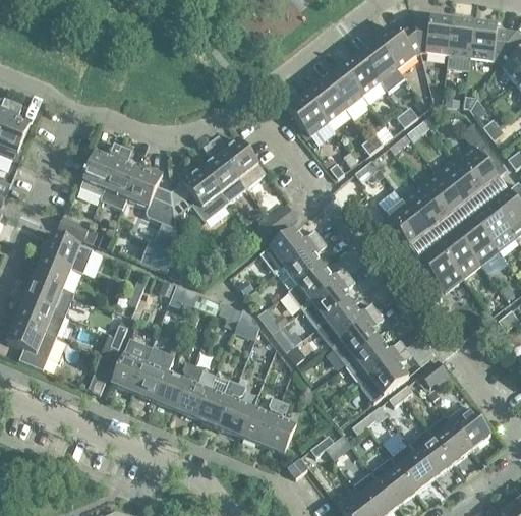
[(430,16),(429,19),(411,17),(419,52),(448,55),(452,19),(430,16)]
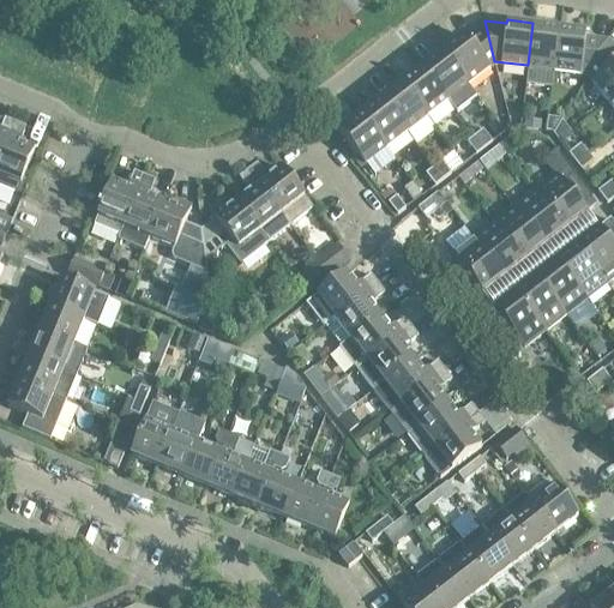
[(465,35),(464,31),(443,48),(468,82),(494,61),(485,20),(465,35)]
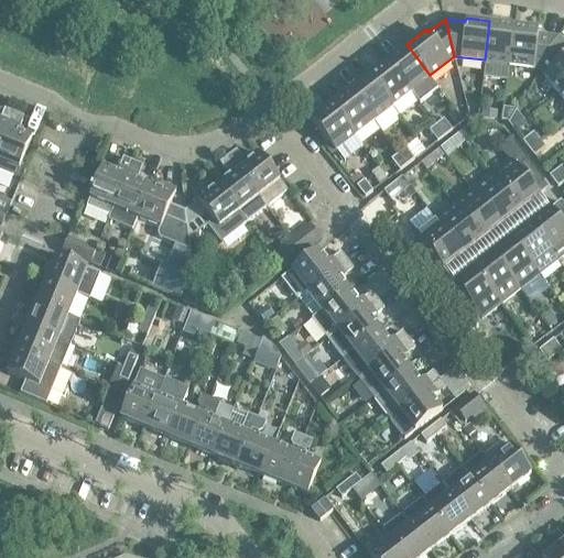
[(509,63),(514,24),(489,21),(485,59),(483,73),(508,76),(509,63)]
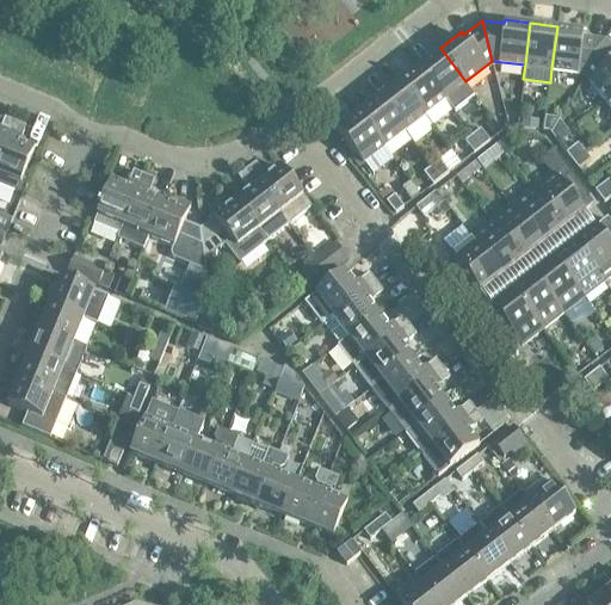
[(582,34),(582,30),(557,26),(551,68),(585,72),(605,36),(582,34)]
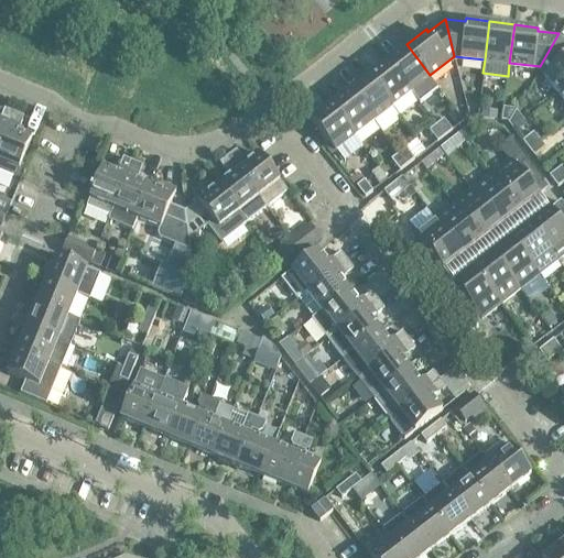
[(563,40),(559,33),(540,66),(559,91),(563,86),(563,40)]
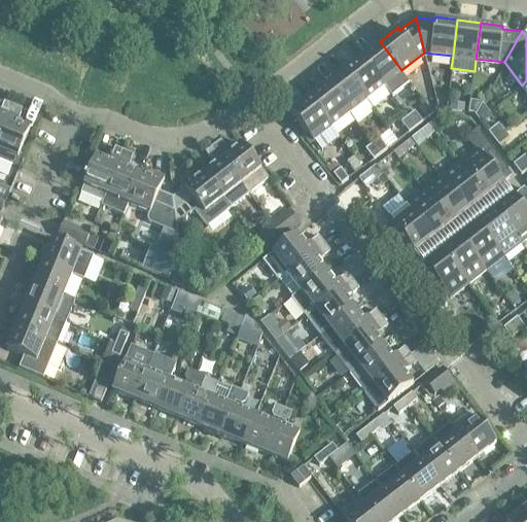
[(380,41),(362,55),(385,83),(392,93),(409,79),(401,70),(380,41)]
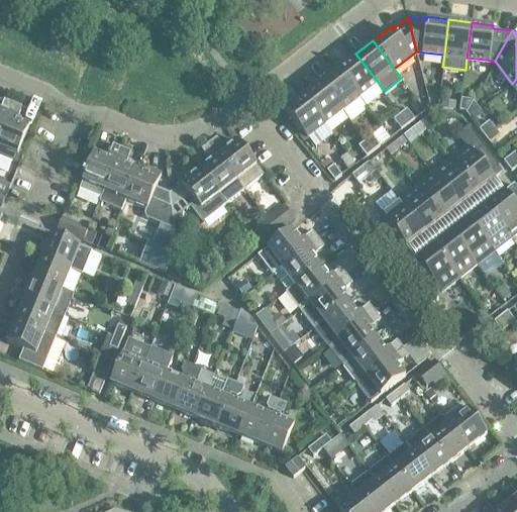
[(338,67),(360,95),(378,82),(355,54),(338,67)]
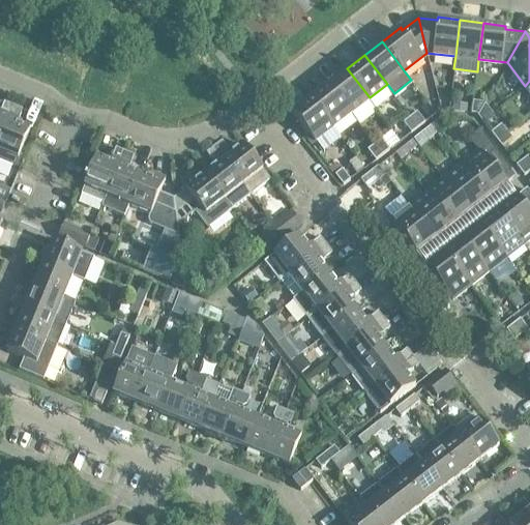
[(329,82),(352,111),(370,97),(347,68),(329,82)]
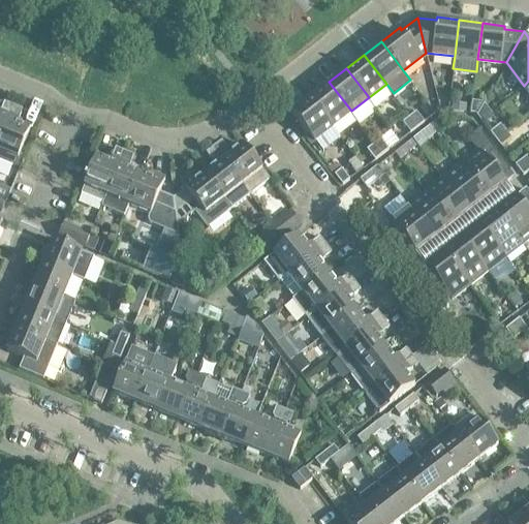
[(311,95),(333,124),(351,111),(329,82),(311,95)]
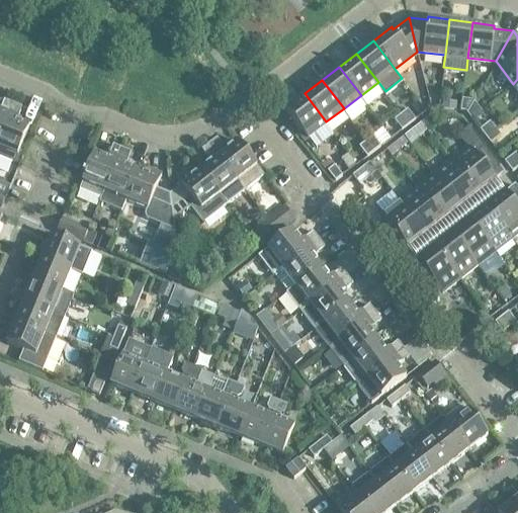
[(305,93),(286,107),(308,136),(326,121),(305,93)]
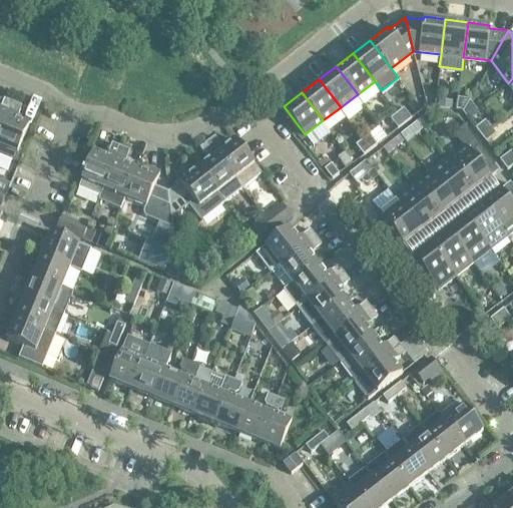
[(470,96),(469,95),(459,93),(457,105),(461,105),(463,108),(470,96)]
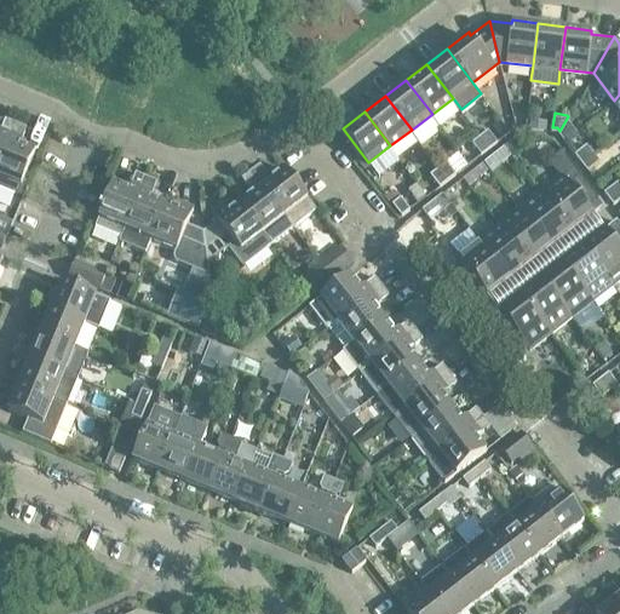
[(0,158),(16,120),(5,115),(0,126),(0,158)]
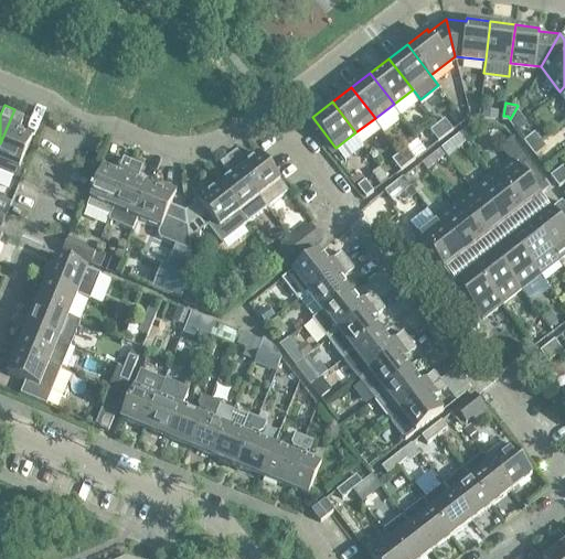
[(483,105),(482,113),(497,114),(497,106),(483,105)]
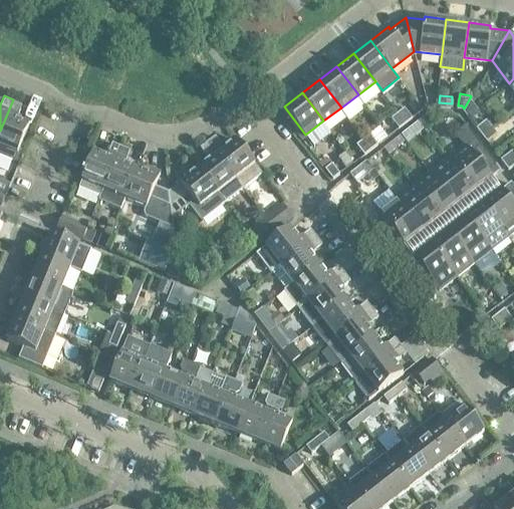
[(464,108),(468,112),(478,104),(471,96),(464,108)]
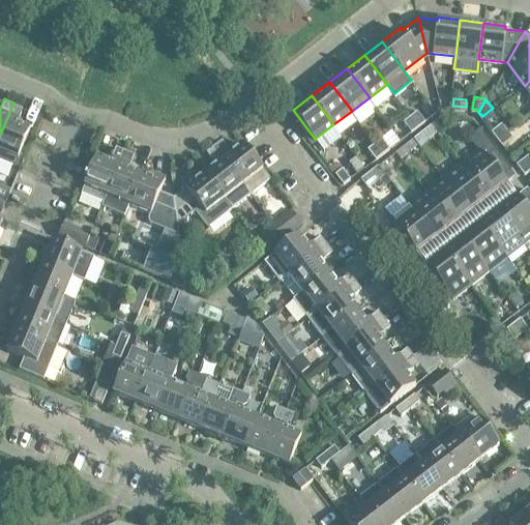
[(13,103),(0,135),(0,157),(15,164),(30,126),(17,121),(23,107),(13,103)]
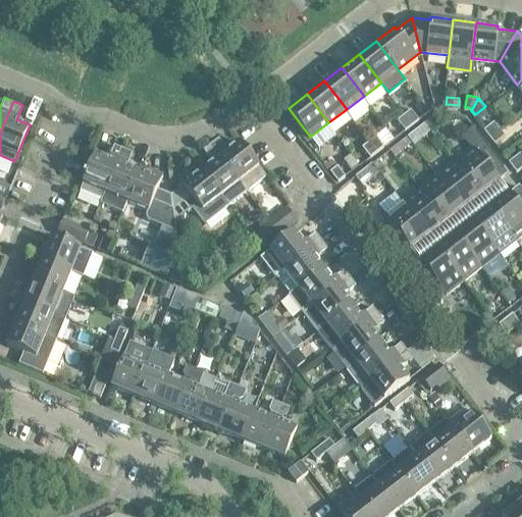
[(409,106),(403,111),(411,121),(417,116),(409,106)]
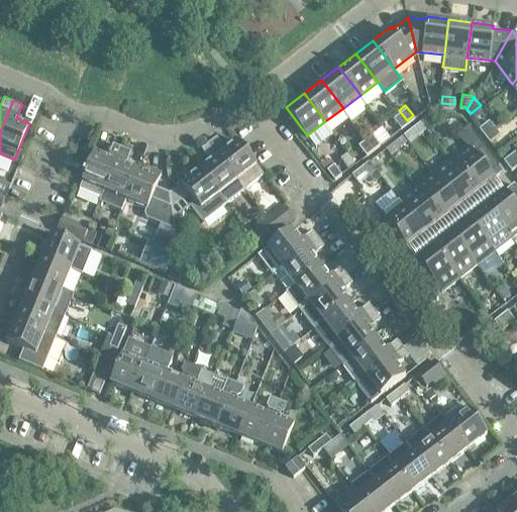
[(400,125),(407,120),(399,110),(392,115),(400,125)]
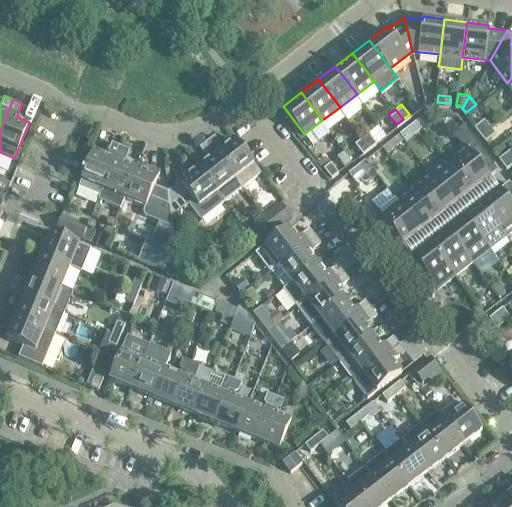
[(480,131),(490,123),(485,117),(475,124),(480,131)]
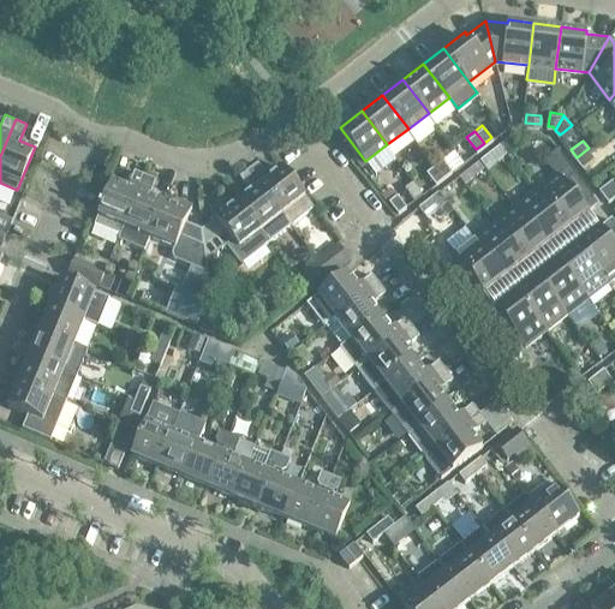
[(557,147),(545,156),(551,163),(563,154),(557,147)]
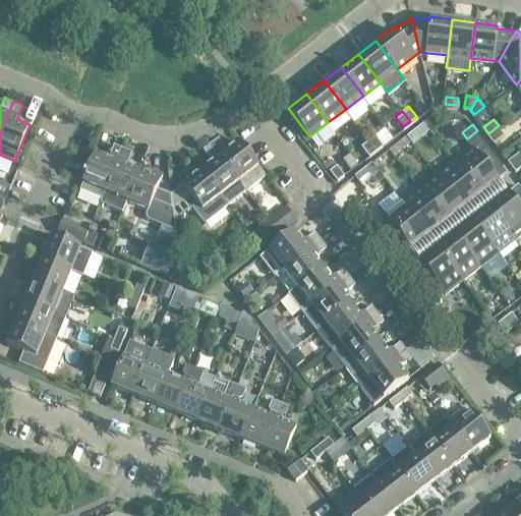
[(499,125),(488,133),(495,139),(504,132),(499,125)]
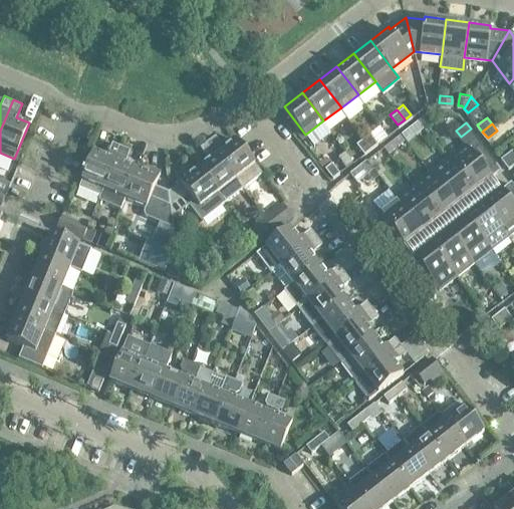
[(465,143),(465,144),(476,136),(471,129),(461,137),(465,143)]
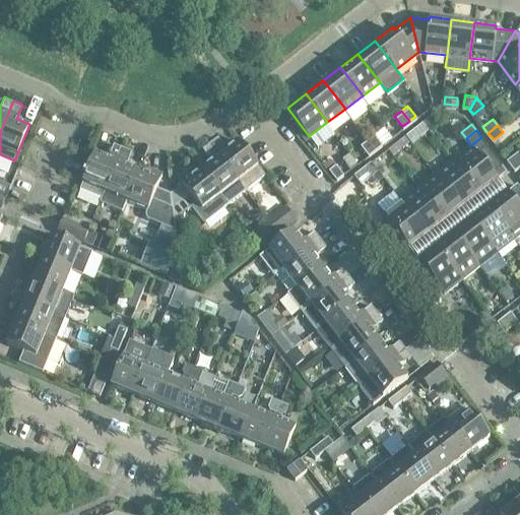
[(374,133),(367,138),(375,148),(382,143),(374,133)]
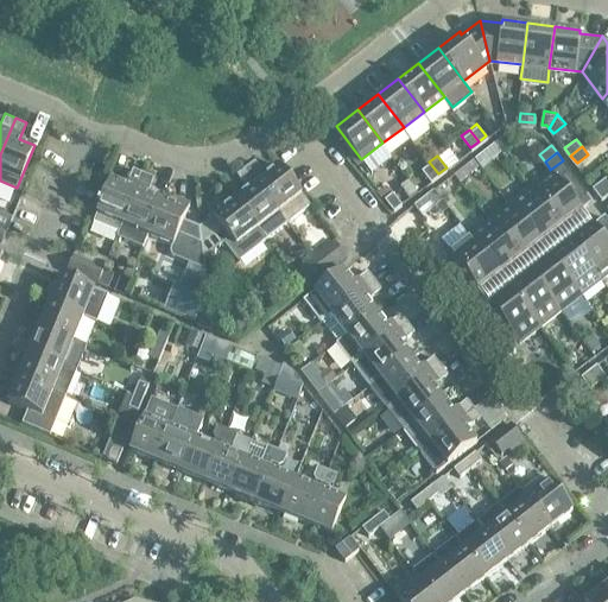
[(310,202),(279,162),(266,172),(254,158),(246,165),(287,220),(310,202)]
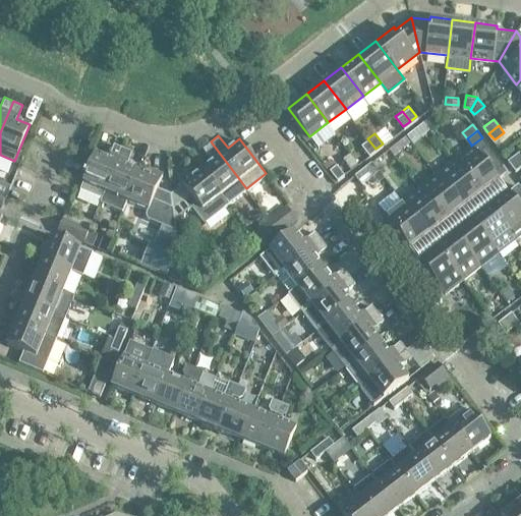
[(322,157),(337,144),(331,135),(315,149),(322,157)]
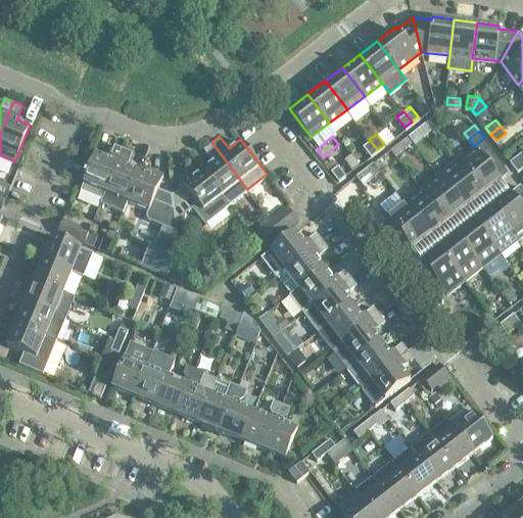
[(473,146),(478,152),(489,144),(484,138),(473,146)]
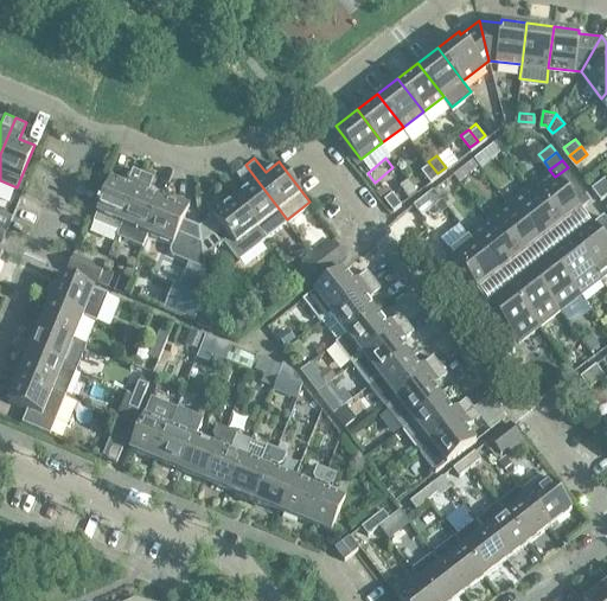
[(430,179),(438,173),(428,161),(421,167),(430,179)]
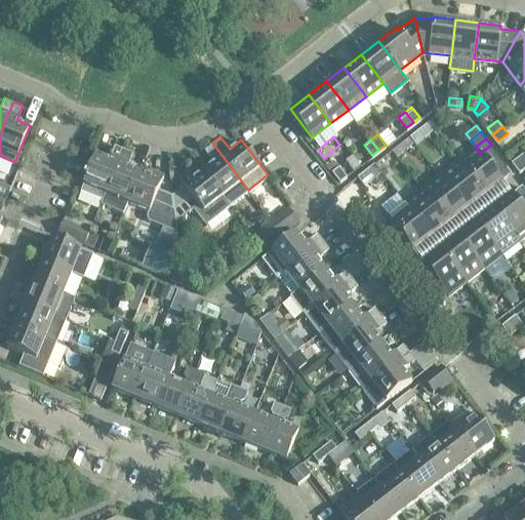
[(103,198),(123,147),(114,143),(109,157),(95,152),(80,189),(103,198)]
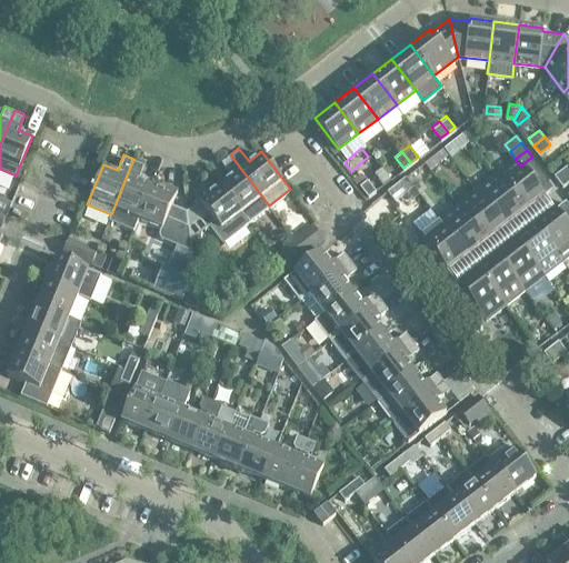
[(269,205),(230,154),(221,161),(231,174),(220,183),(249,221),(269,205)]
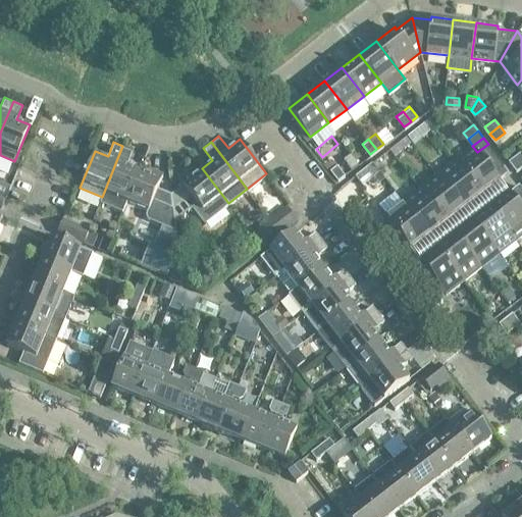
[(477,152),(482,158),(493,150),(488,144),(477,152)]
